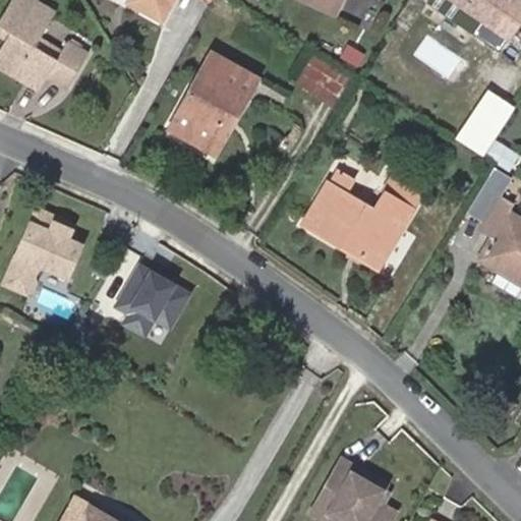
[(0,24),(11,33),(5,42),(0,50),(0,65),(25,81),(26,84),(39,93),(49,77),(66,90),(90,53),(70,41),(58,60),(38,47),(58,14),(33,0),(11,0),(0,18),(0,24)]
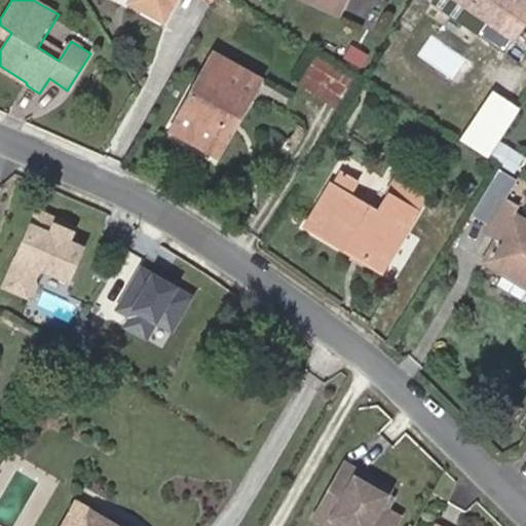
[(132,0),(130,3),(164,20),(174,0),(132,0)]
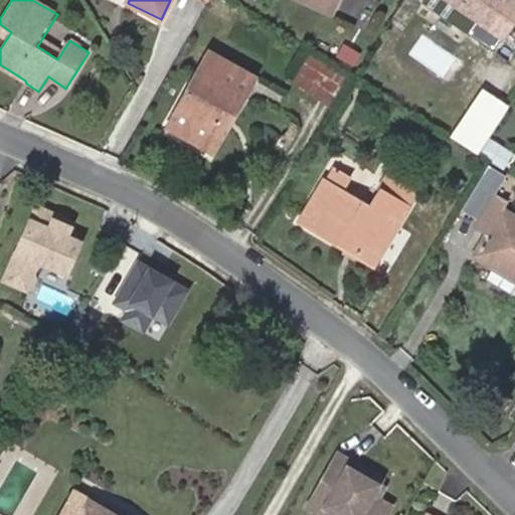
[(308,0),(333,11),(337,0),(308,0)]
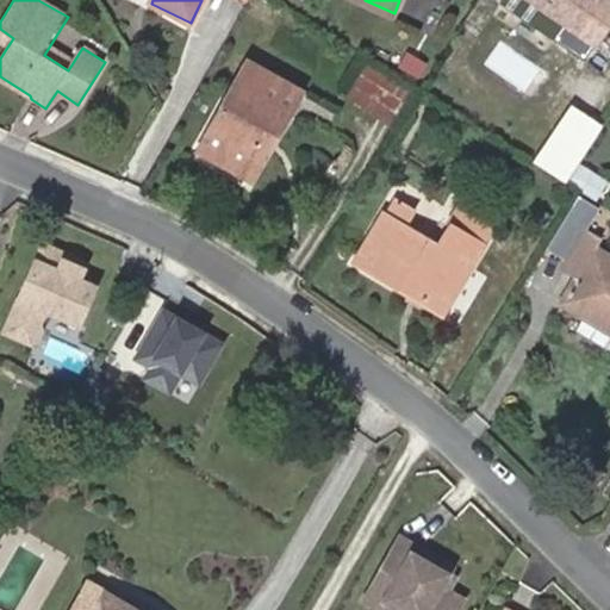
[(500,0),(499,1),(554,38),(564,25),(528,0),(500,0)]
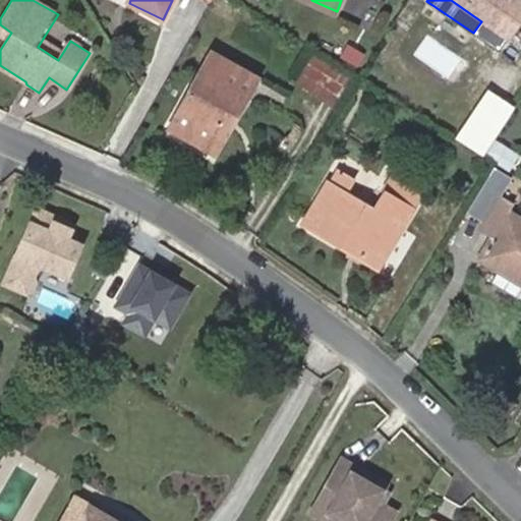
[(520,0),(451,0),(481,21),(473,33),(499,51),(507,39),(520,19),(520,0)]
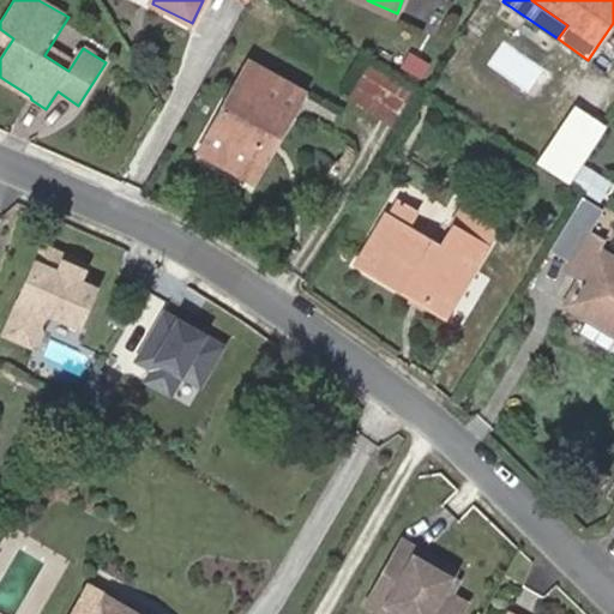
[(13,38),(0,29),(0,44),(6,49),(13,38)]
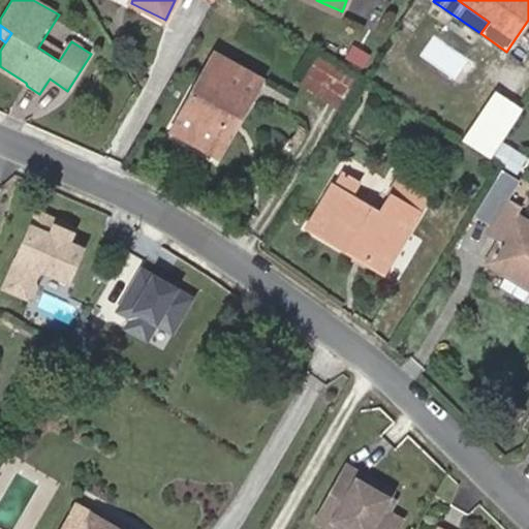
[(528,49),(515,39),(506,52),(522,63),(528,53),(528,49)]
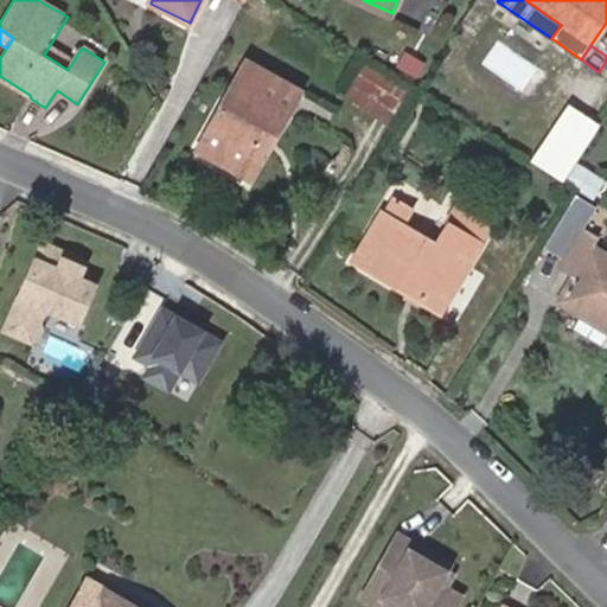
[(262,132),(275,139),(302,90),(248,59),(197,147),(240,172),(262,132)]
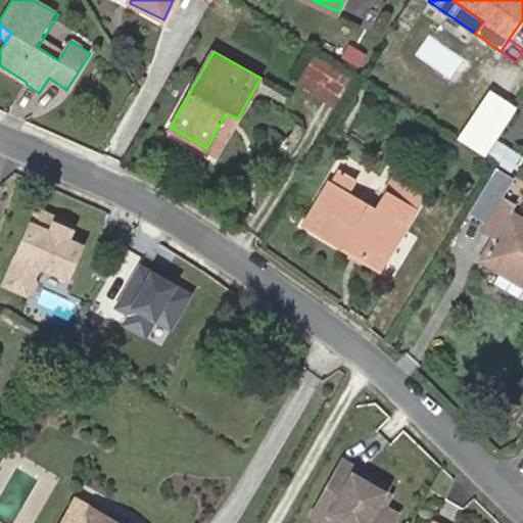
[(338,103),(353,73),(314,54),(299,85),(338,103)]
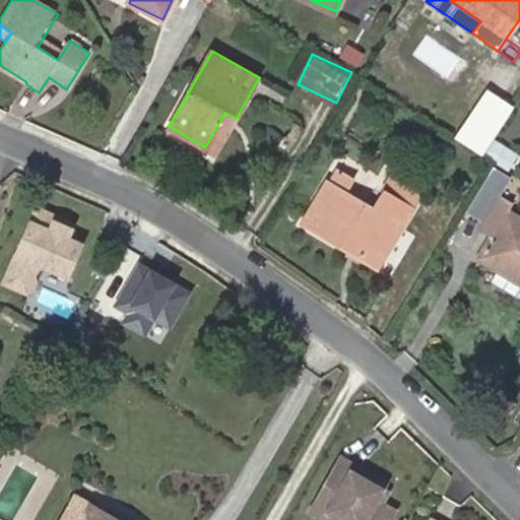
[(480,155),(512,107),(486,90),(455,140),(480,155)]
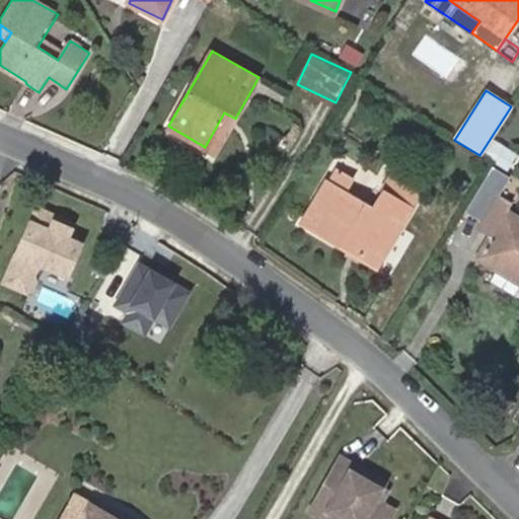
[(215,153),(235,119),(224,113),(205,147),(215,153)]
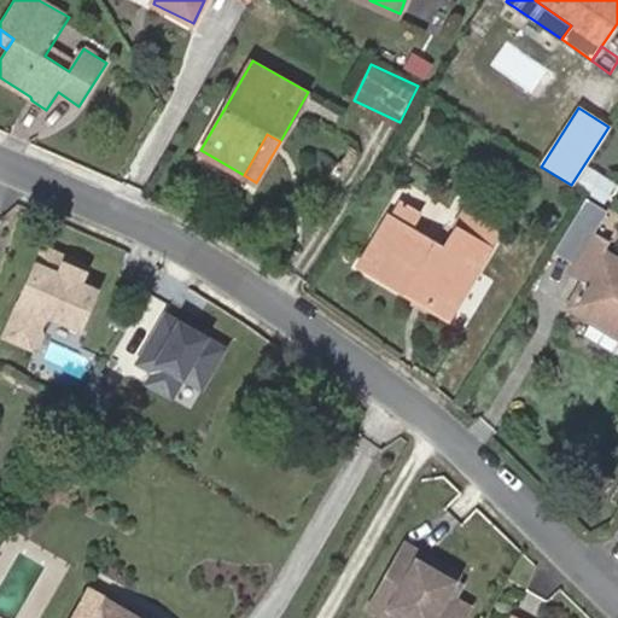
[(617,182),(593,167),(582,182),(607,198),(617,182)]
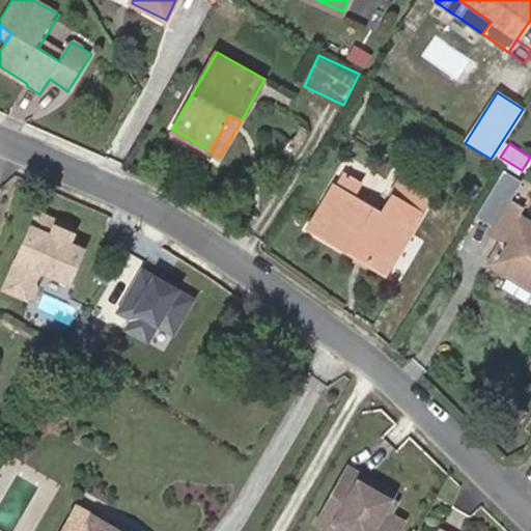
[(422,214),(392,196),(381,215),(352,198),(361,182),(347,173),(339,187),(335,189),(310,228),(385,274),(422,214)]
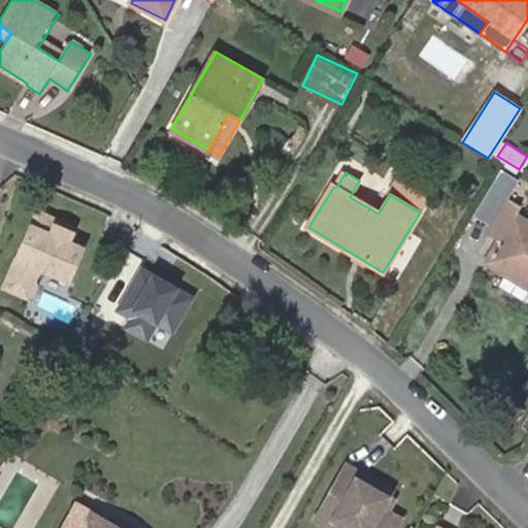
[(505,198),(517,180),(503,172),(477,215),(491,223),(505,198)]
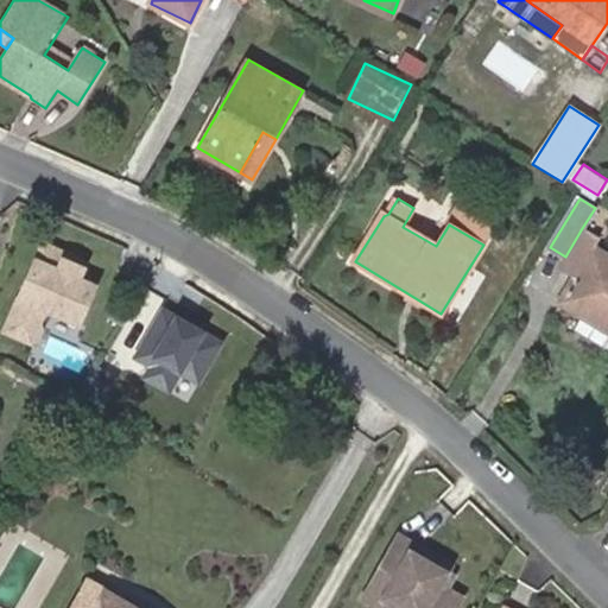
[(458,209),(449,225),(483,245),(493,229),(458,209)]
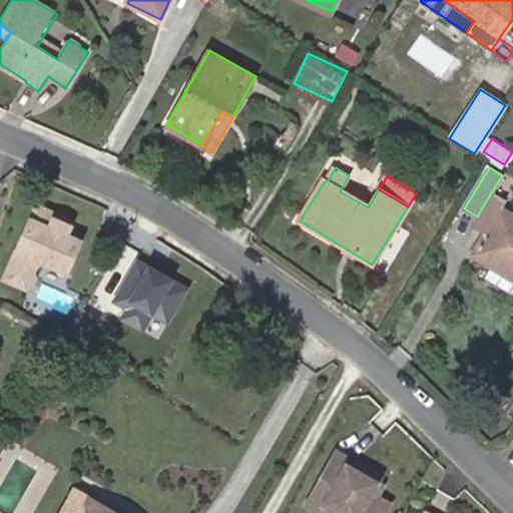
[(491,192),(477,216),(473,223),(486,230),(472,253),(491,266),(495,258),(512,268),(512,212),(503,206),(506,201),(491,192)]
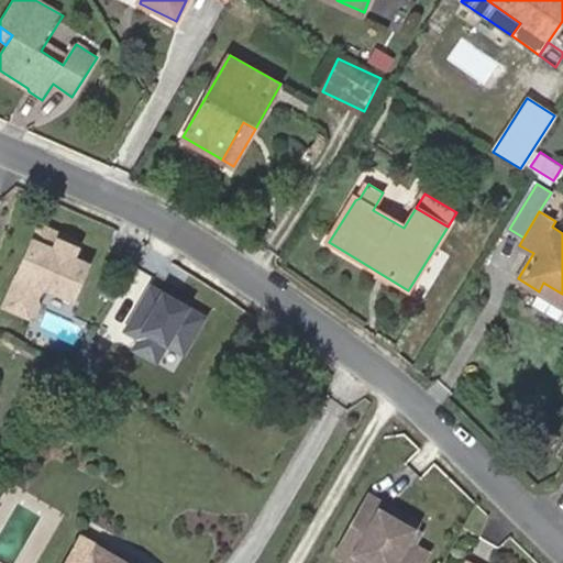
[(62,238),(40,228),(3,307),(26,317),(32,316),(36,306),(34,300),(41,286),(72,300),(87,266),(72,260),(76,250),(59,243),(62,238)]
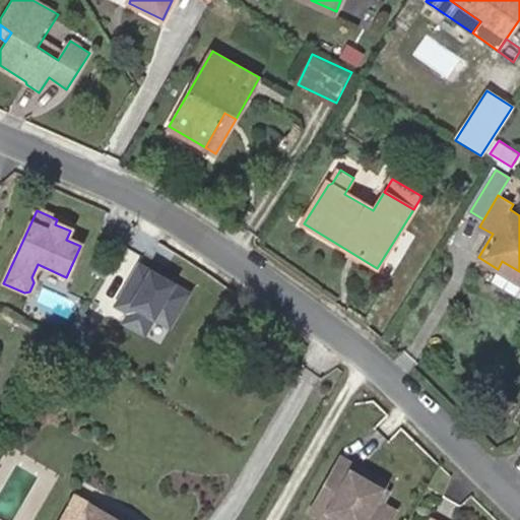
[(57,219),(55,224),(70,231),(72,225),(57,219)]
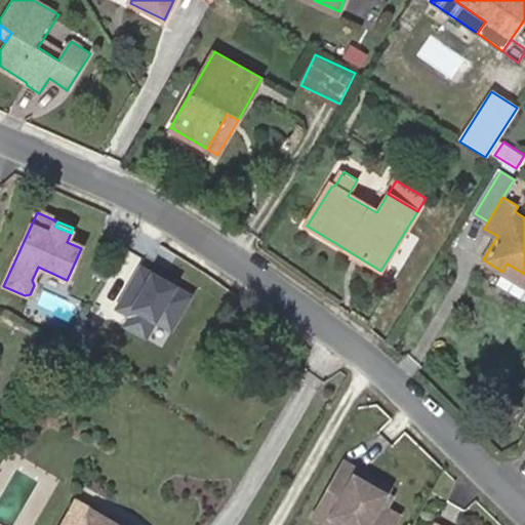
[(102,260),(93,274),(105,280),(112,267),(102,260)]
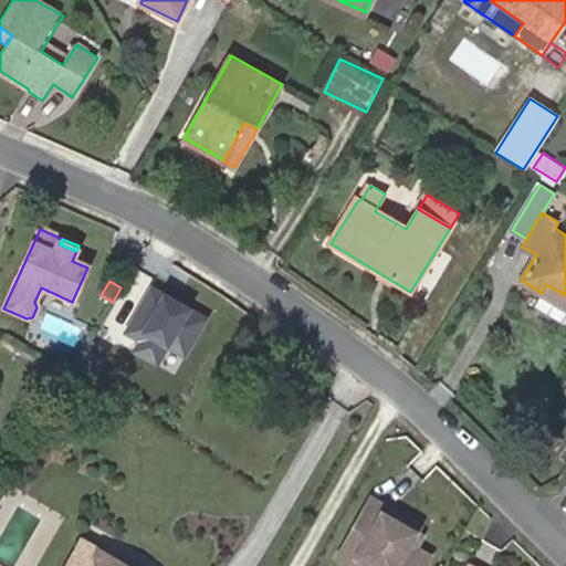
[(565,307),(565,295),(546,284),(542,293),(565,307)]
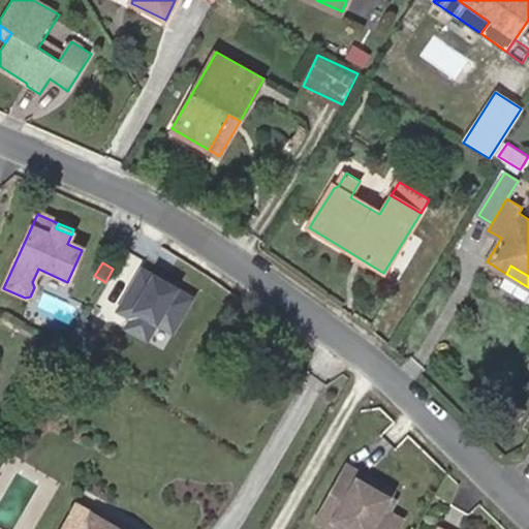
[(151,278),(139,271),(117,310),(130,317),(125,327),(147,340),(157,323),(173,333),(193,298),(153,274),(151,278)]
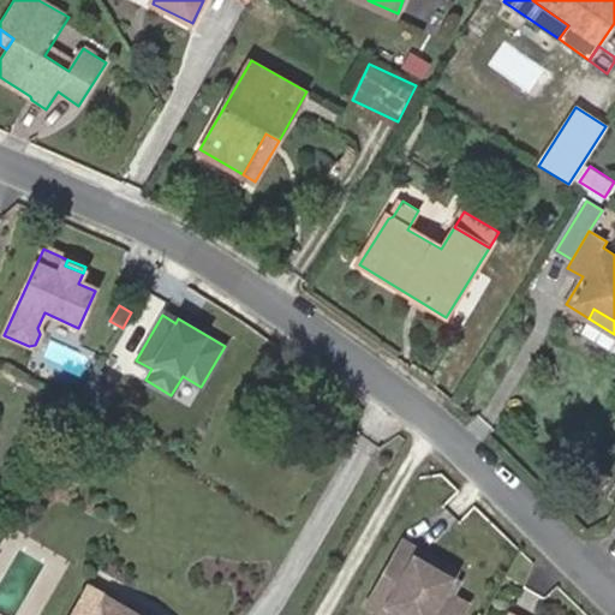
[(45,338),(39,354),(76,368),(82,352),(45,338)]
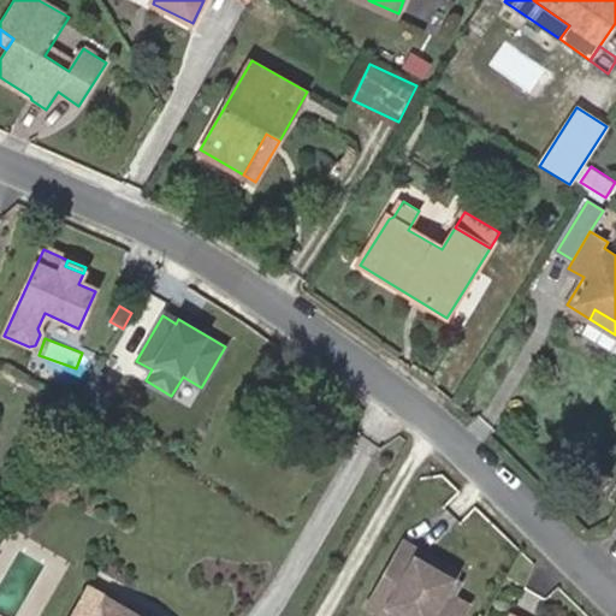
[(449,570),(407,545),(371,608),(384,615),(388,615),(392,610),(402,615),(463,615),(468,609),(452,598),(460,586),(454,584),(445,578),(449,570)]
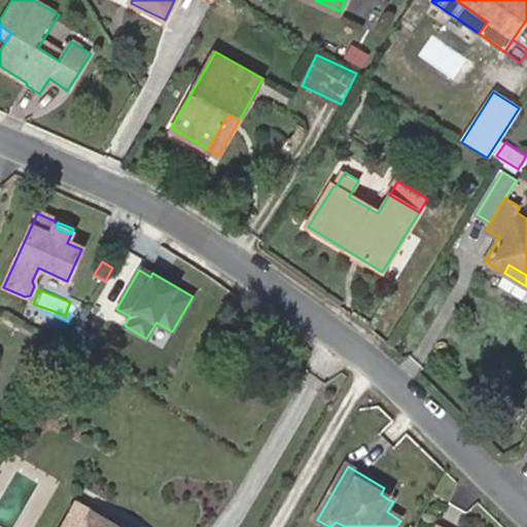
[(392,493),(384,488),(381,494),(388,499),(392,493)]
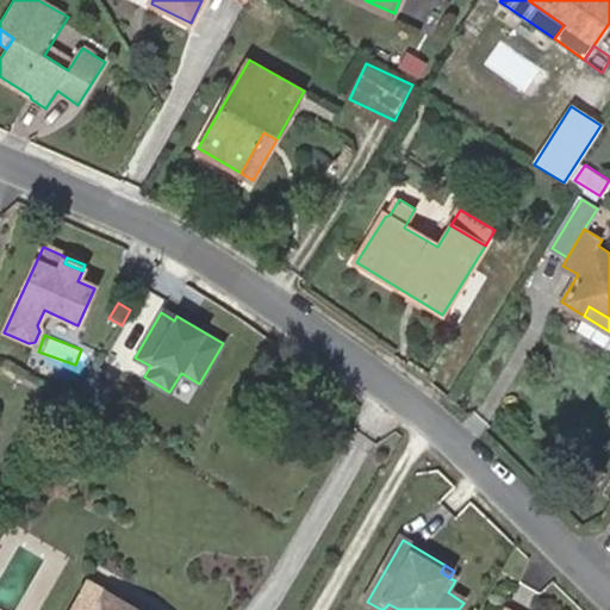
[(139,609),(89,583),(73,609),(139,609)]
